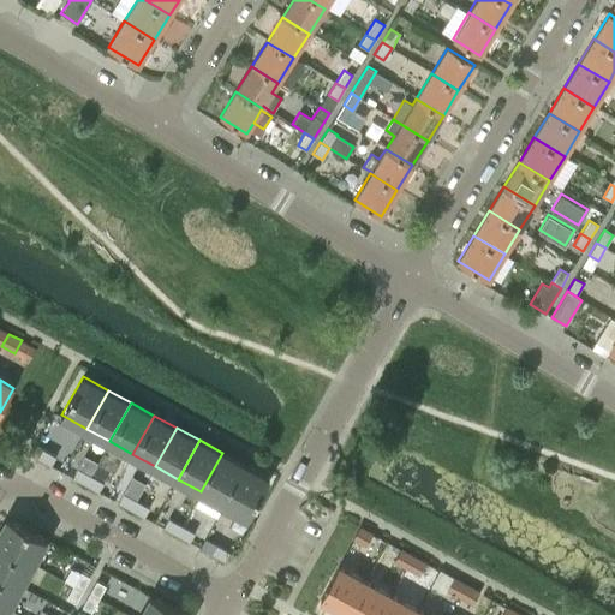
[(51,465),(57,457),(43,449),(39,458),(51,465)]
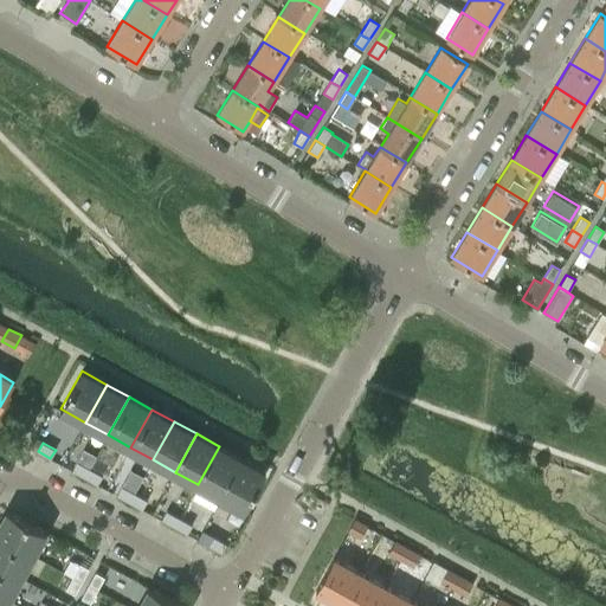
[(219,446),(198,484),(220,497),(242,458),(219,446)]
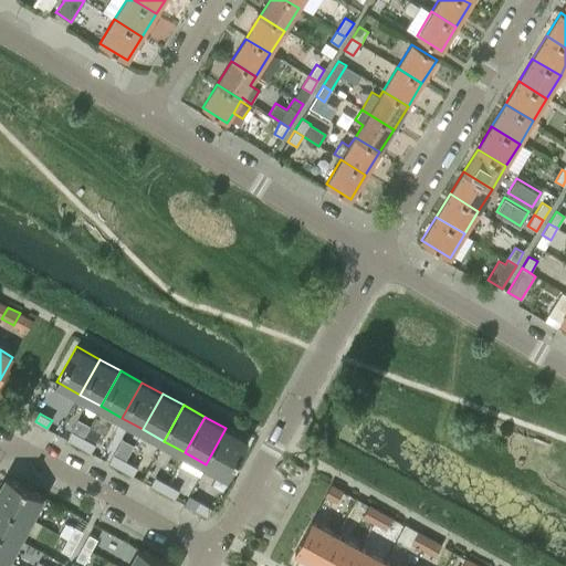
[(206,464),(229,477),(249,441),(226,428),(206,464)]
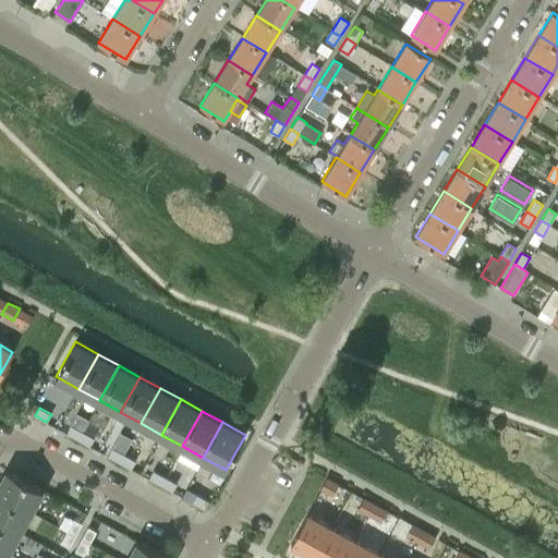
[(67,433),(77,439),(83,431),(71,424),(67,433)]
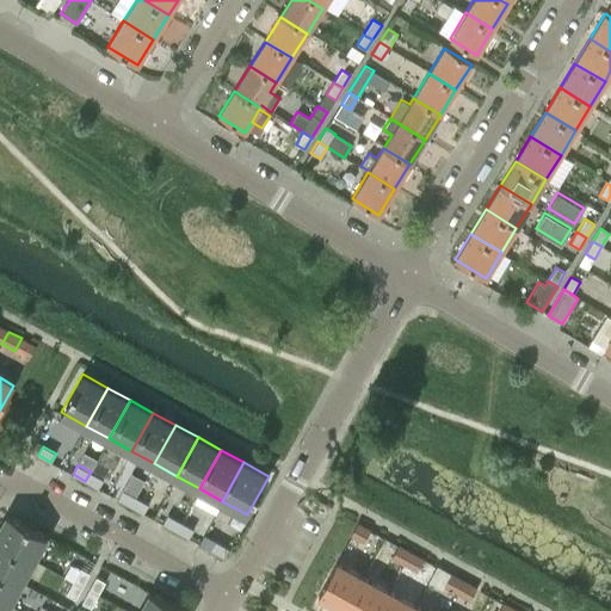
[(104,479),(91,471),(85,481),(98,488),(104,479)]
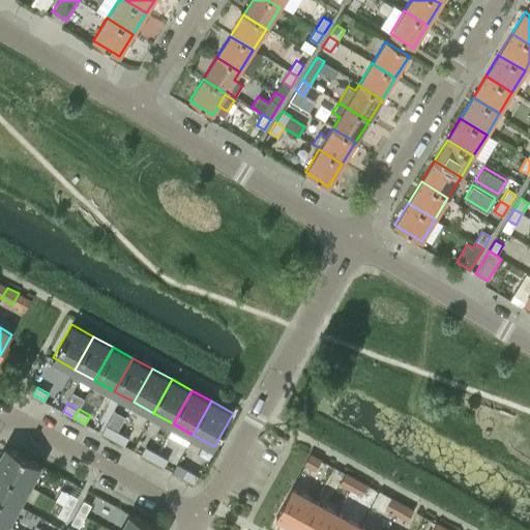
[(107,424),(101,433),(113,439),(118,431),(107,424)]
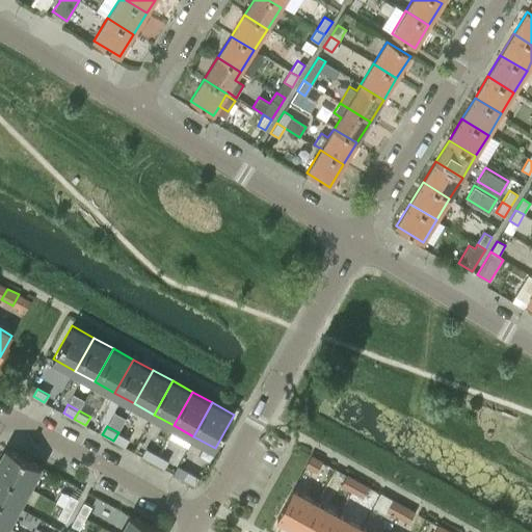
[(130,439),(118,432),(113,441),(125,447),(130,439)]
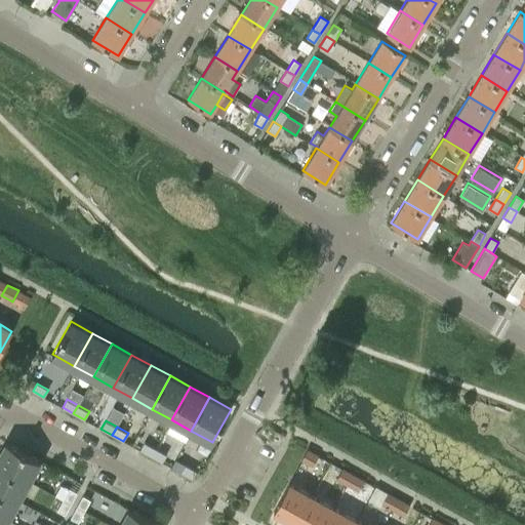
[(6,442),(0,453),(0,465),(29,480),(40,459),(22,449),(6,442)]
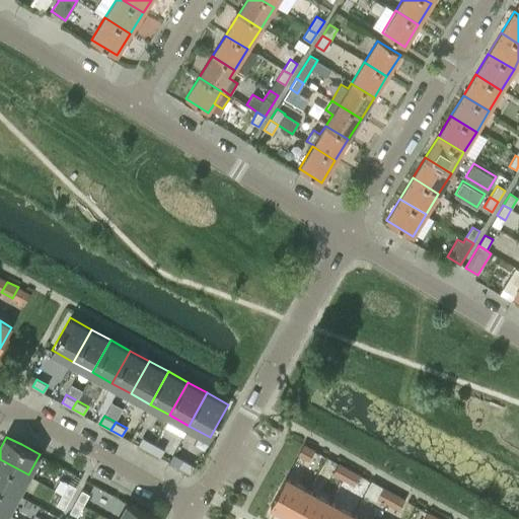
[(143,437),(138,445),(149,451),(153,443),(143,437)]
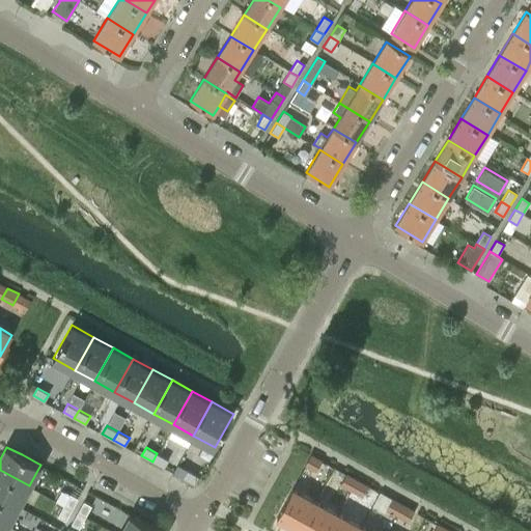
[(168,459),(157,453),(152,462),(164,468),(168,459)]
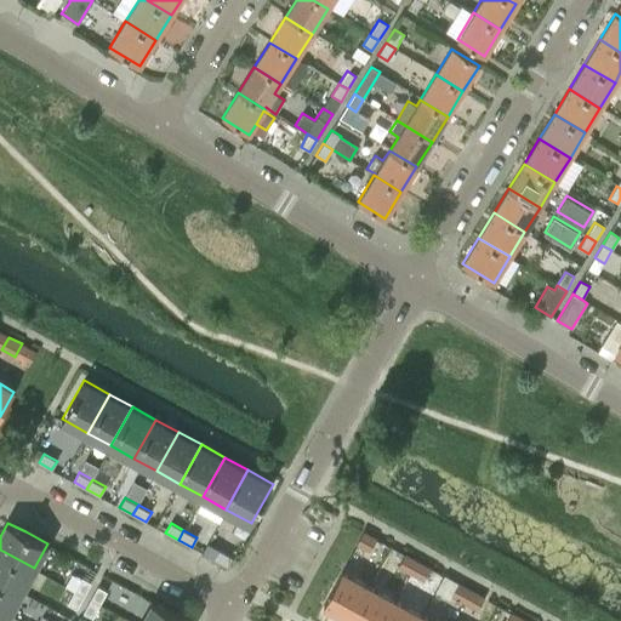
[(376,539),(363,531),(355,543),(369,552),(376,539)]
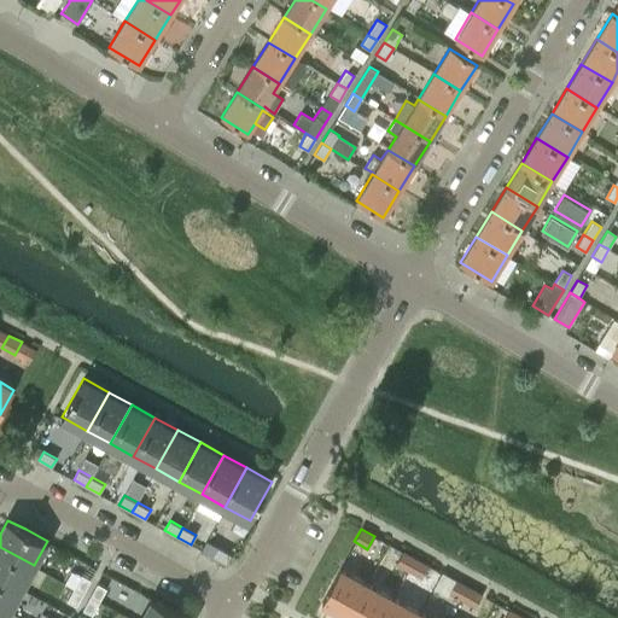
[(0,547),(0,576),(22,588),(34,565),(0,547)]
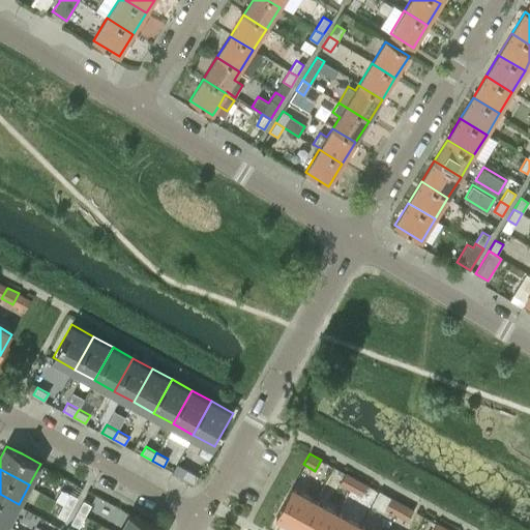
[(186,469),(182,477),(194,483),(198,475),(186,469)]
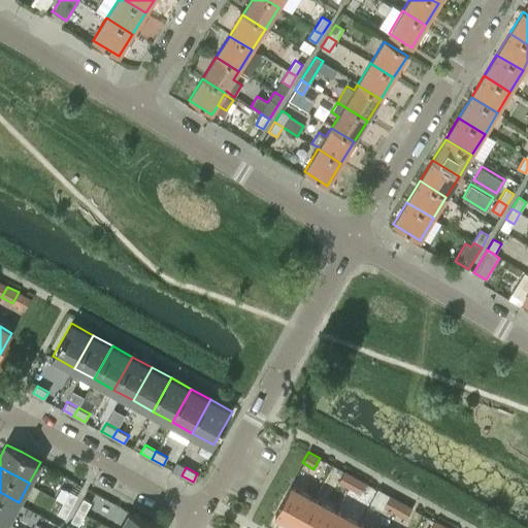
[(338,482),(349,488),(355,476),(343,470),(338,482)]
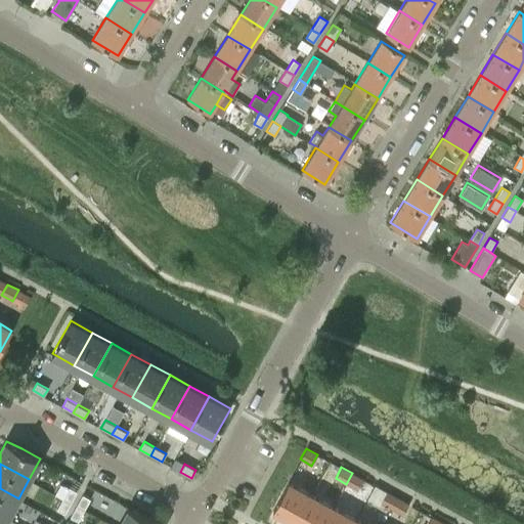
[(357,490),(363,479),(352,473),(346,484),(357,490)]
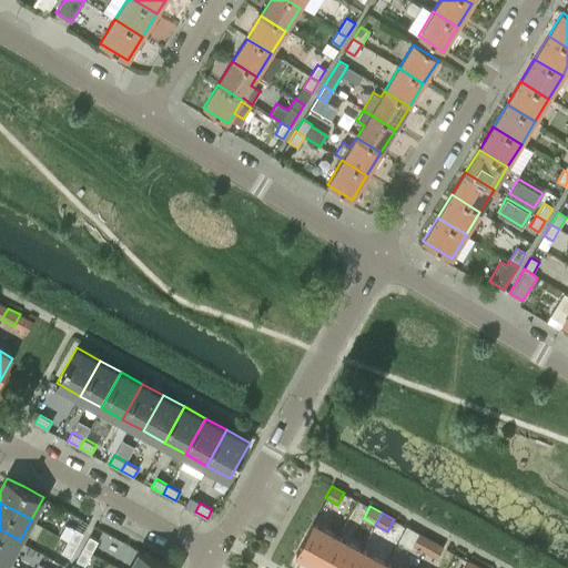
[(322,567),(338,537),(313,523),(296,554),(322,567)]
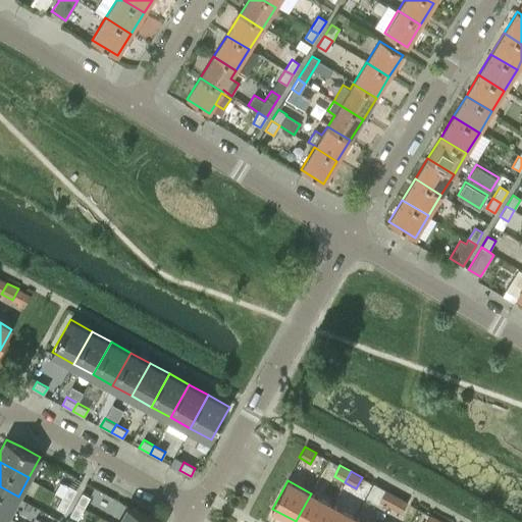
[(68,485),(62,497),(70,501),(76,489),(68,485)]
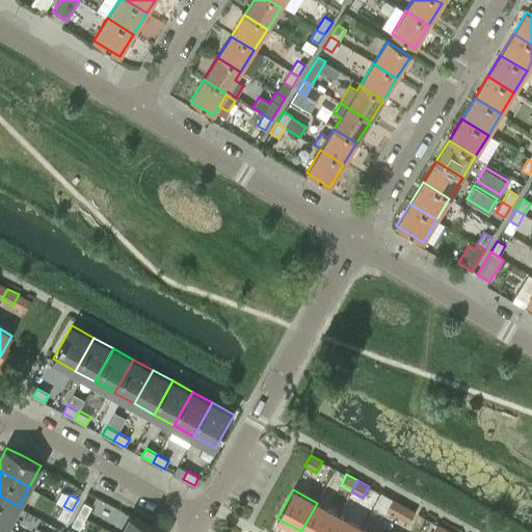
[(0,496),(0,522),(7,527),(19,506),(0,496)]
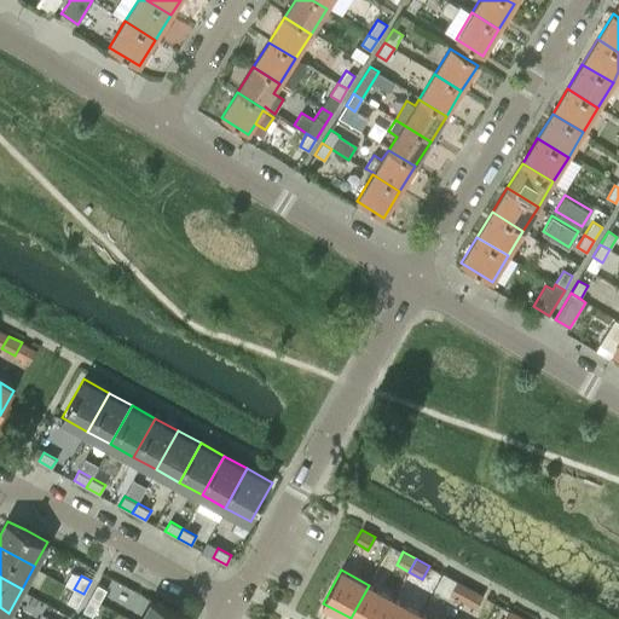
[(468,588),(456,582),(450,594),(462,601),(468,588)]
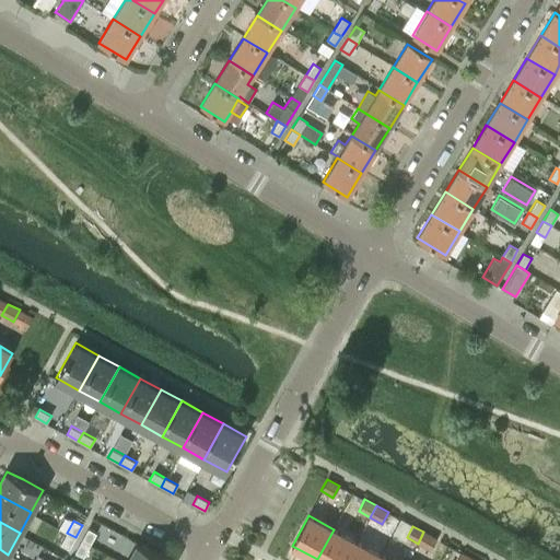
[(89,528),(82,540),(90,545),(96,533),(89,528)]
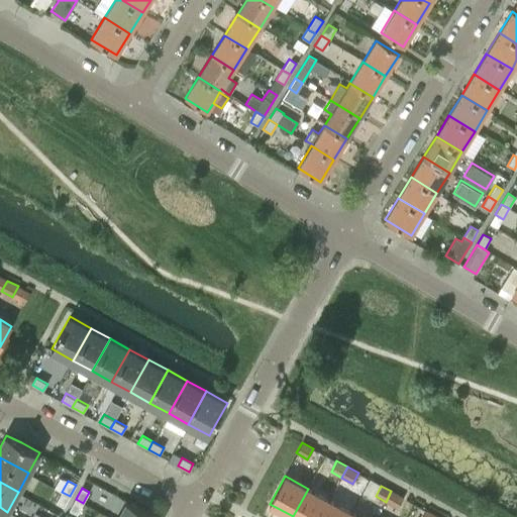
[(294,516),(321,516),(330,501),(308,489),(293,516),(294,516)]
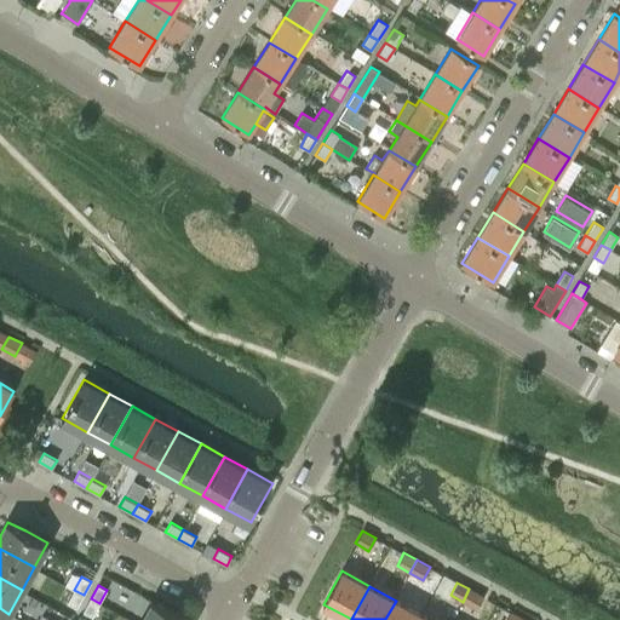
[(475,608),(482,596),(469,589),(463,602),(475,608)]
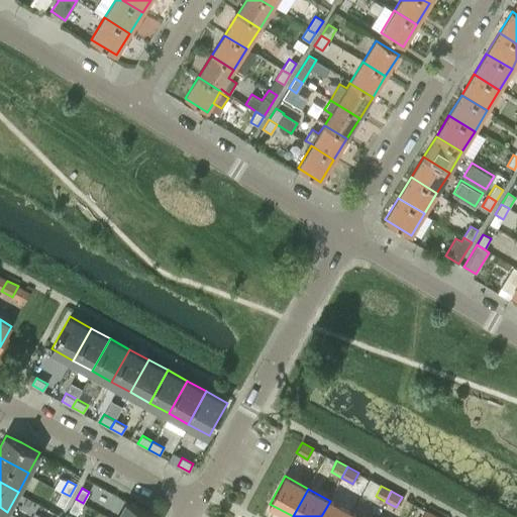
[(56,502),(64,507),(70,496),(62,492),(56,502)]
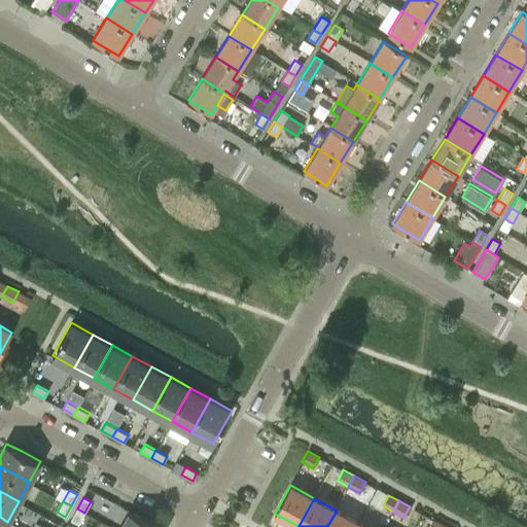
[(77,508),(71,520),(79,524),(84,513),(77,508)]
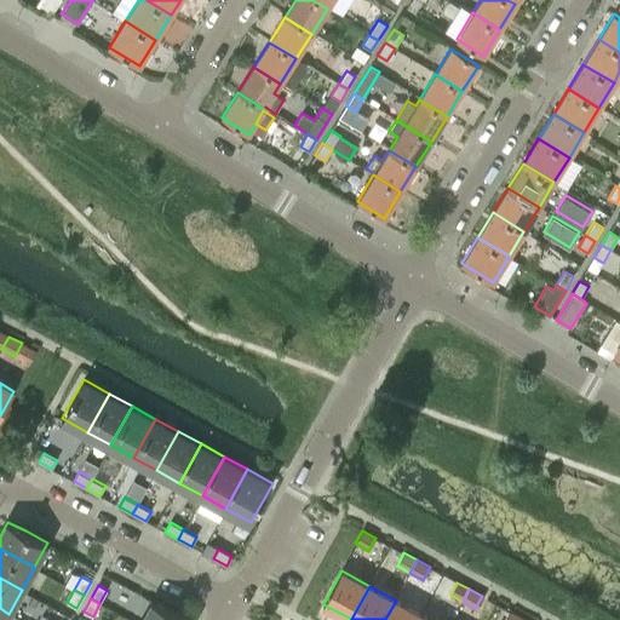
[(153,601),(142,619),(187,619),(176,614),(153,601)]
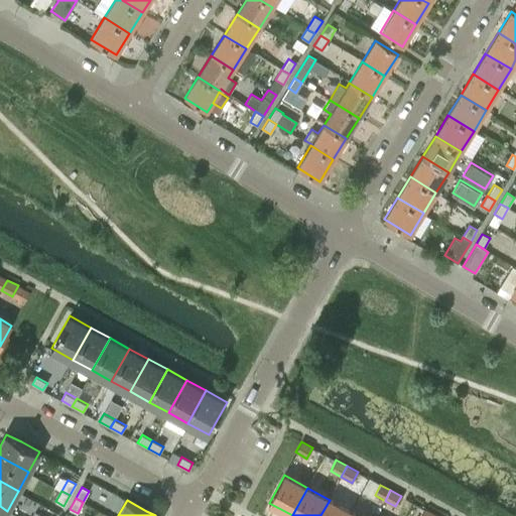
[(349,515),(352,512),(330,500),(320,515),(349,515)]
